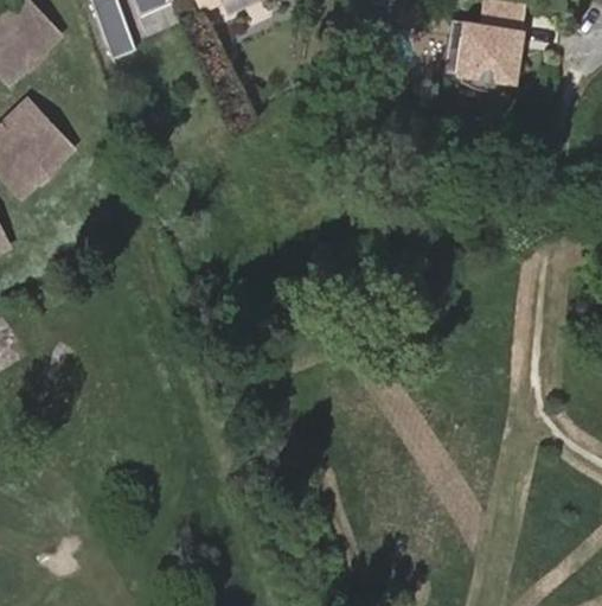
[(63,34),(30,0),(6,0),(1,6),(12,18),(0,29),(0,67),(13,81),(31,63),(29,61),(40,49),(44,52),(63,34)]
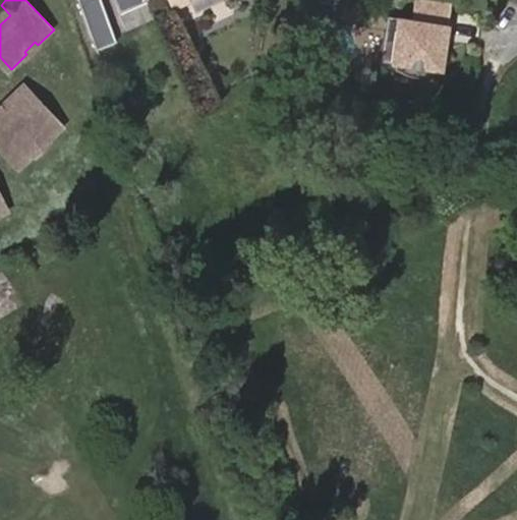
[(149,1),(149,0),(80,0),(99,49),(118,42),(102,0),(116,0),(122,12),(149,1)]
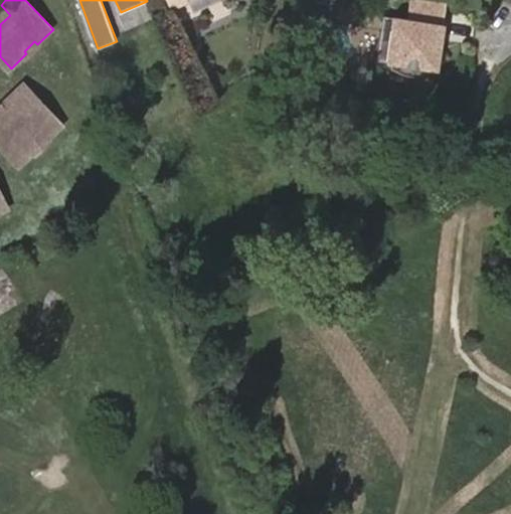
[(168,0),(173,9),(191,2),(190,0),(168,0)]
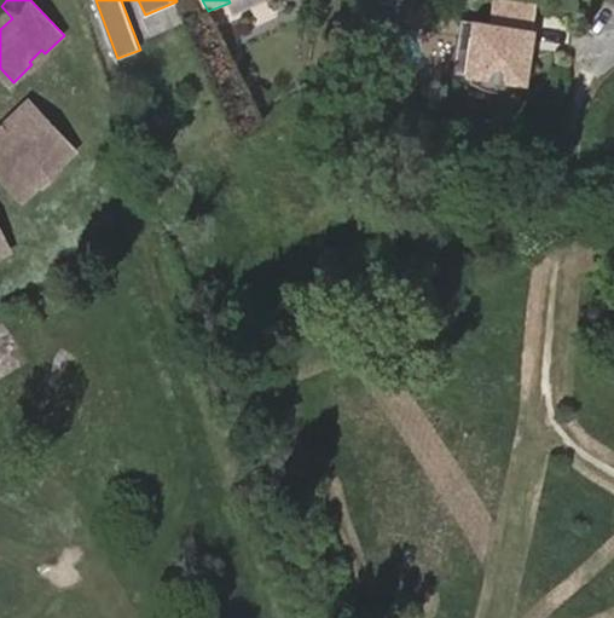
[(532,30),(536,6),(499,1),(496,24),(532,30)]
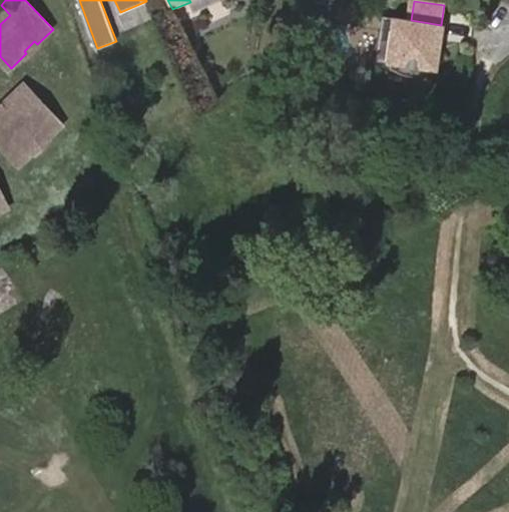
[(0,24),(10,15),(1,5),(0,5),(0,24)]
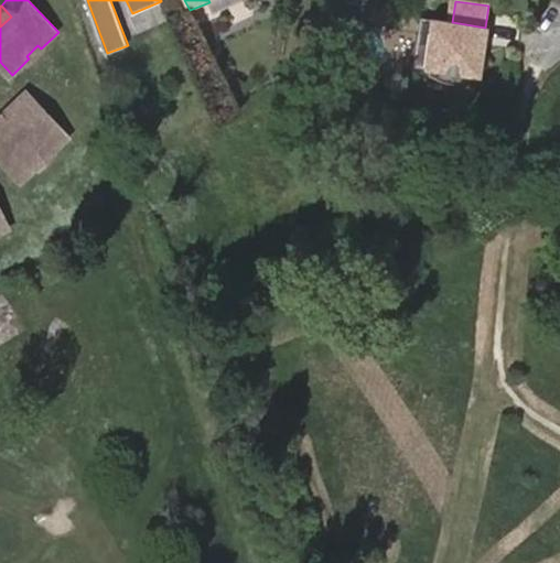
[(481,77),(488,28),(485,28),(452,22),(422,18),(416,67),(432,69),(432,73),(437,77),(444,82),(451,84),(458,84),(466,83),(474,78),(474,76),(481,77)]
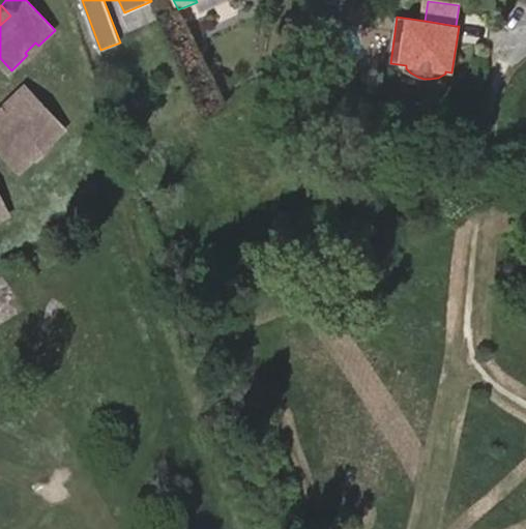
[(27,55),(38,46),(35,42),(25,53),(27,55)]
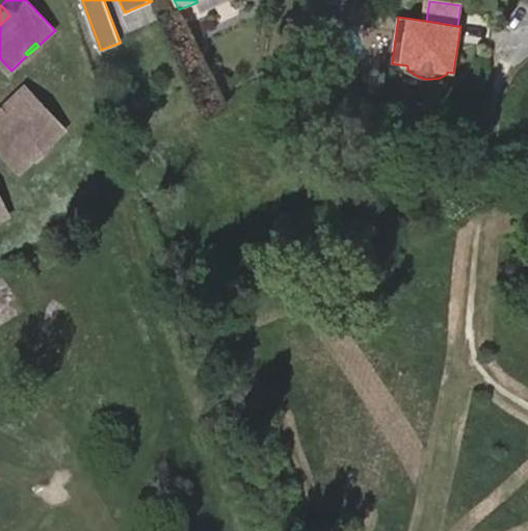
[(232,90),(233,80),(226,75),(216,78),(215,88),(223,94),(232,90)]
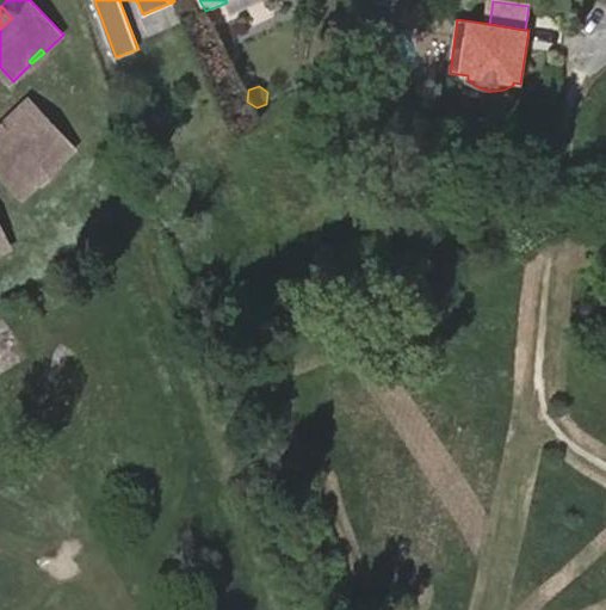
[(75,148),(32,102),(13,119),(25,131),(12,143),(0,131),(0,167),(25,196),(44,178),(41,174),(54,162),(57,166),(75,148)]
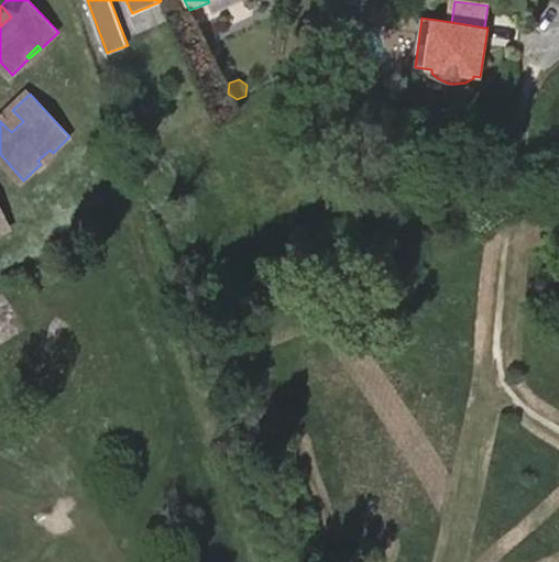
[(23,121),(12,110),(0,121),(11,132),(23,121)]
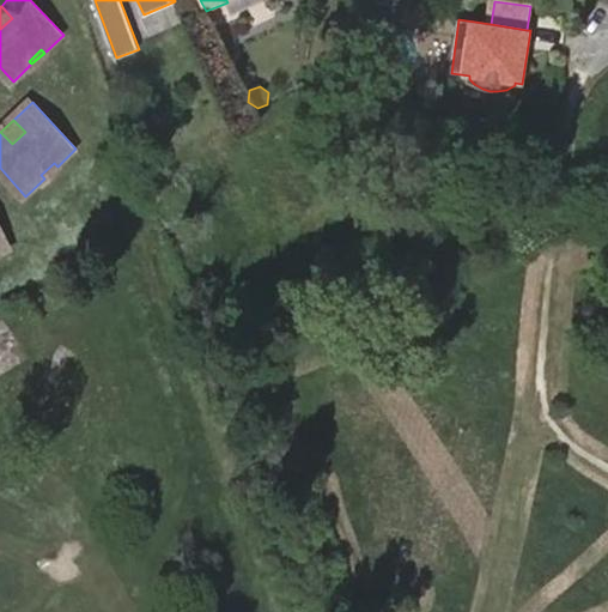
[(44,179),(58,167),(54,163),(41,175),(44,179)]
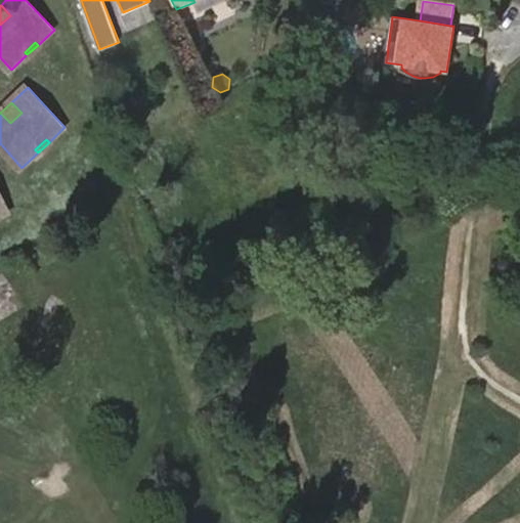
[(0,216),(9,212),(0,192),(0,216)]
